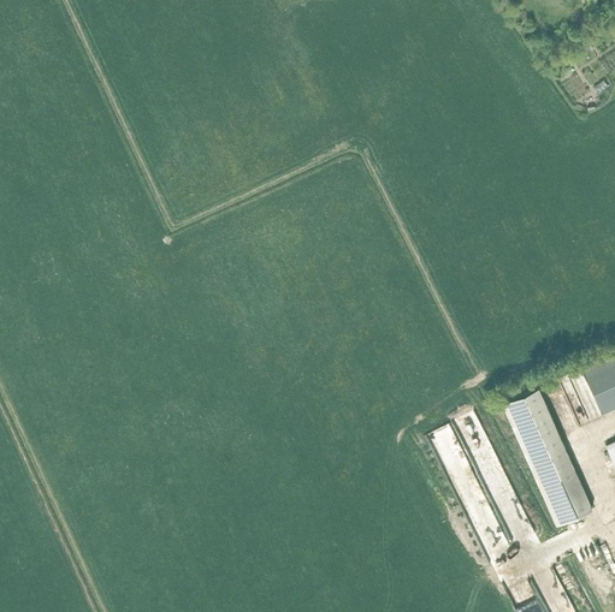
[(581,72),(586,84),(601,79),(596,66),(581,72)]
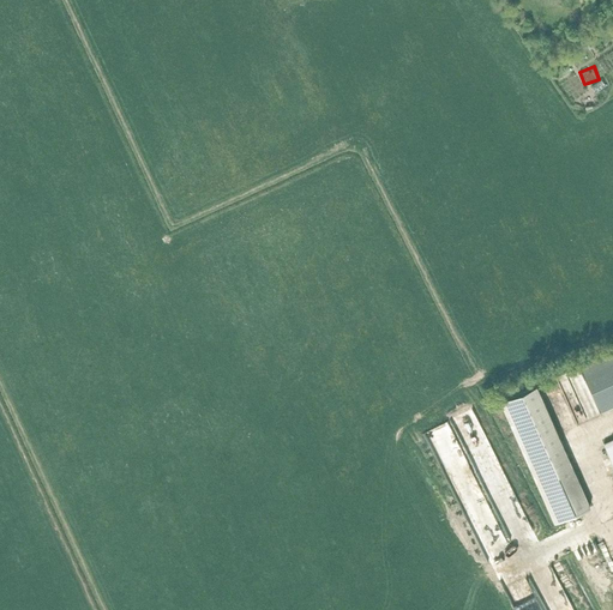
[(568,102),(583,92),(571,74),(557,84),(568,102)]
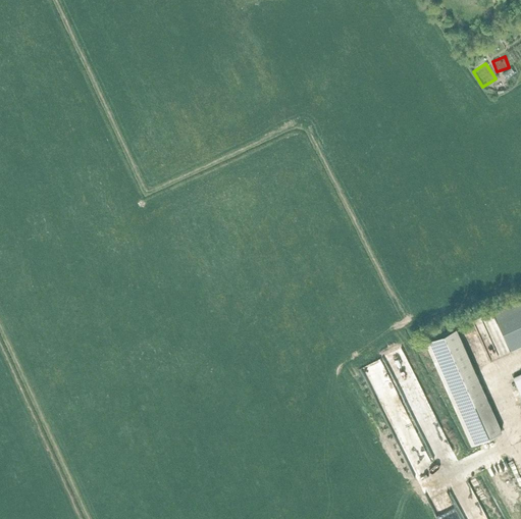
[(520,301),(492,314),(510,352),(520,346),(520,301)]
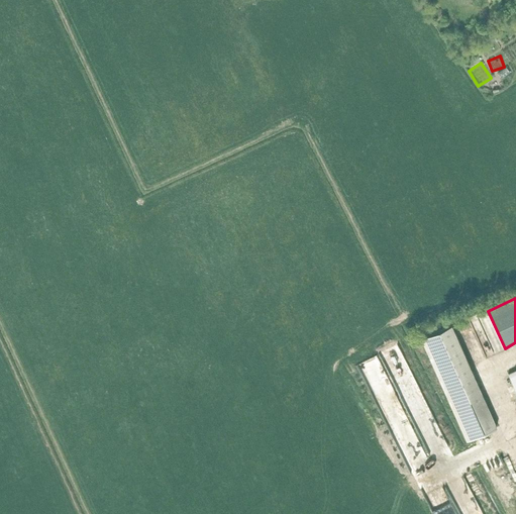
[(455,328),(472,328),(481,353),(498,346),(498,343),(492,328),(478,329),(478,324),(475,318),(460,323),(454,325),(455,328)]
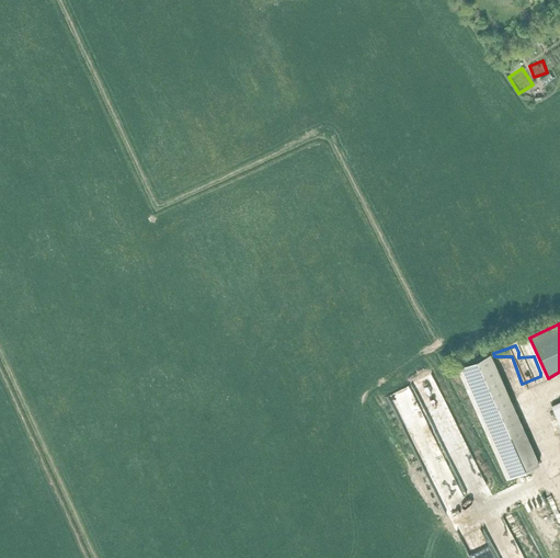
[(507,481),(538,467),(489,356),(458,371),(507,481)]
